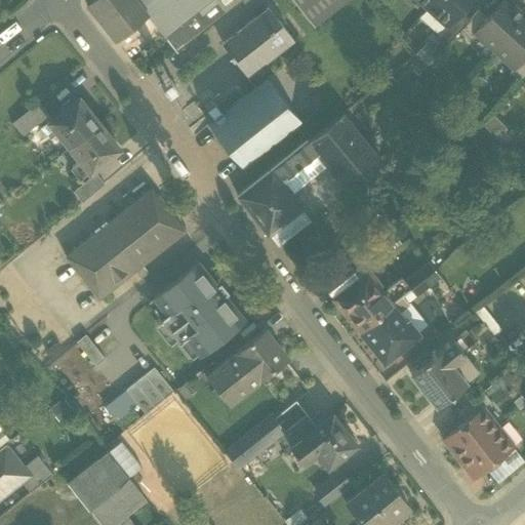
[(88,0),(85,3),(114,39),(116,38),(121,45),(138,32),(132,25),(146,13),(148,15),(166,0),(88,0)]
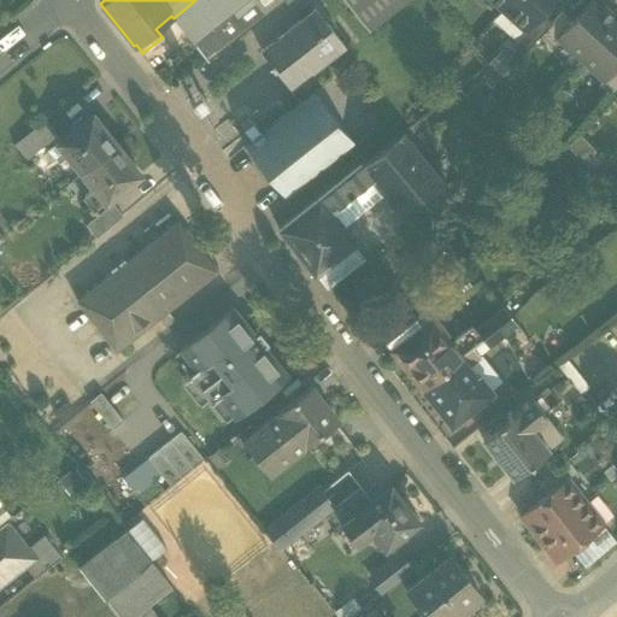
[(195,0),(174,18),(191,39),(210,24),(229,9),(246,30),(285,0),(195,0)]
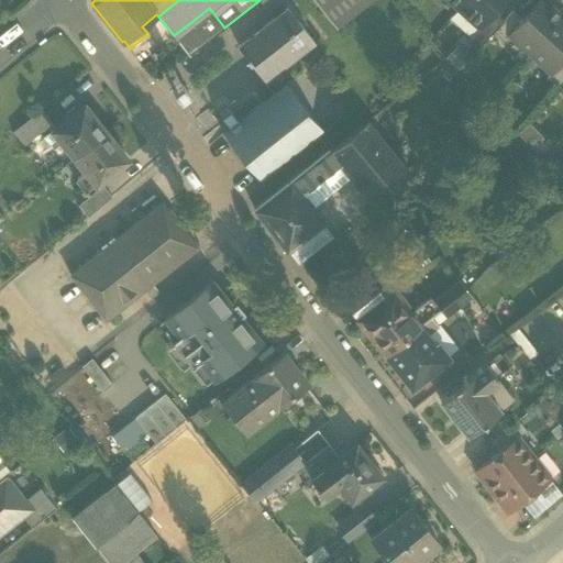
[(260,0),(258,1),(267,11),(280,0),(260,0)]
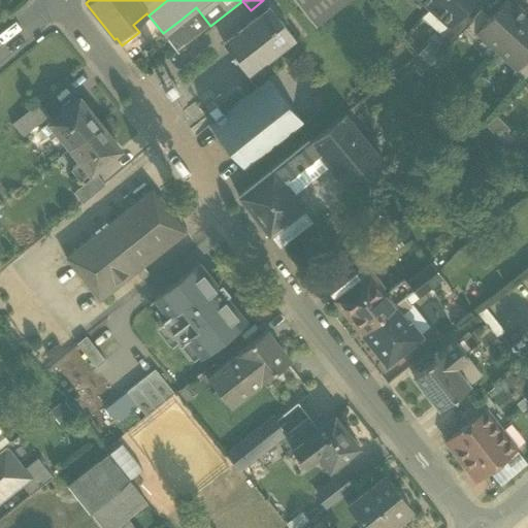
[(293,0),(315,28),(350,0),(293,0)]
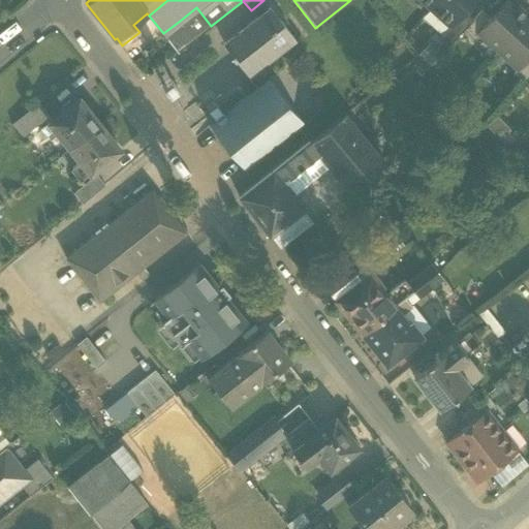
[(419,0),(430,9),(437,0),(419,0)]
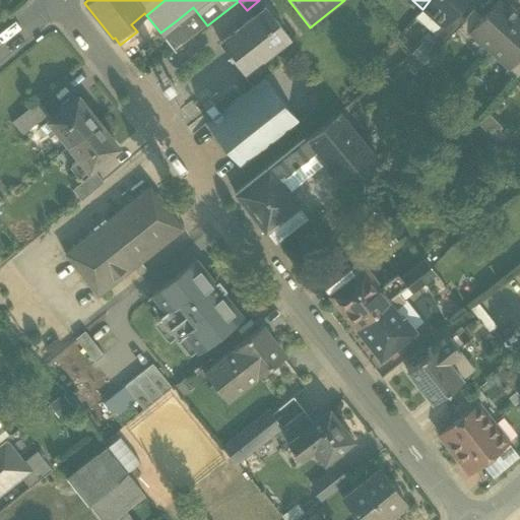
[(430,0),(423,9),(442,25),(443,26),(455,12),(466,0),(430,0)]
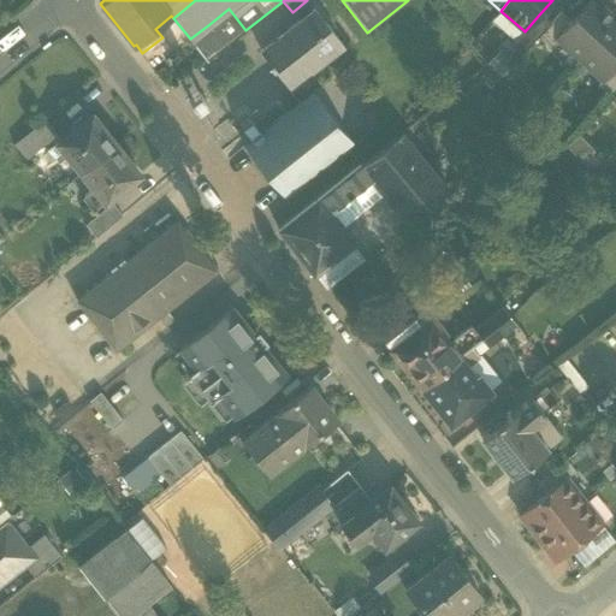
[(591,0),(572,22),(556,39),(579,60),(615,21),(592,0),(591,0)]
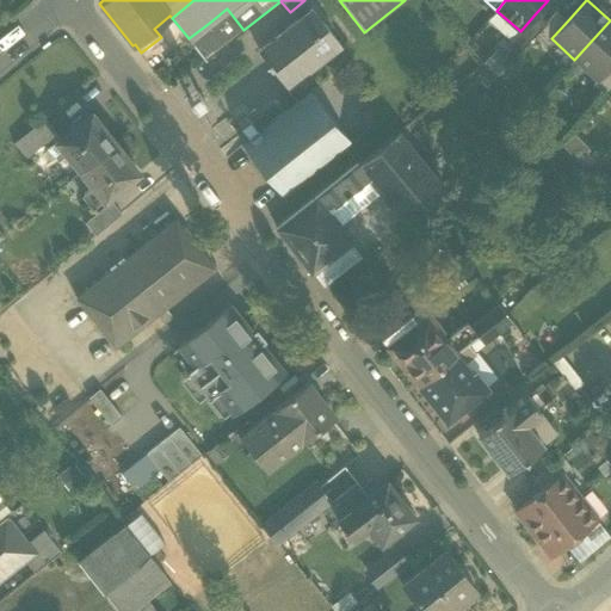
[(227,8),(208,24),(224,45),(244,30),(227,8)]
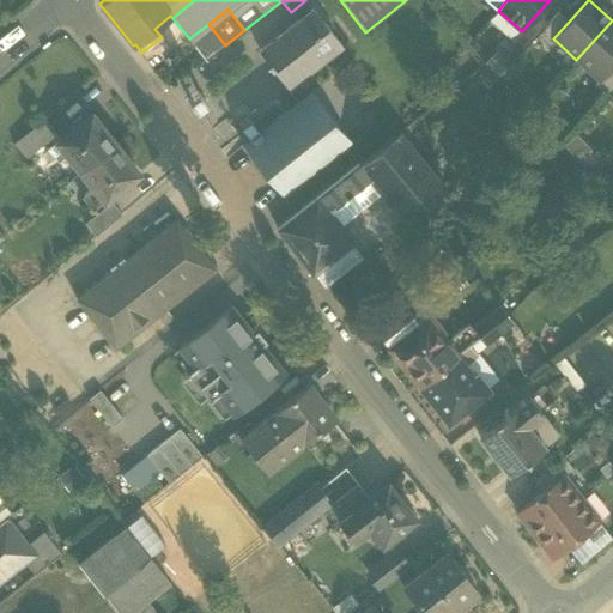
[(311,10),(260,50),(269,62),(267,65),(271,70),(273,67),(285,82),(301,68),(304,72),(339,44),(311,10)]
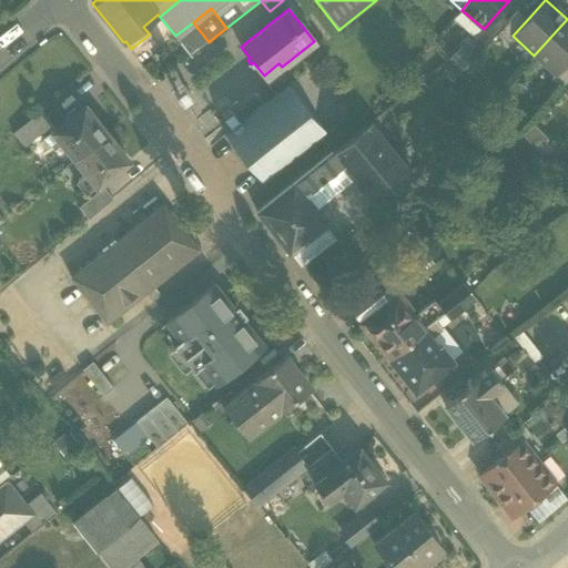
[(507,22),(499,31),(509,40),(513,36),(527,20),(517,11),(507,22)]
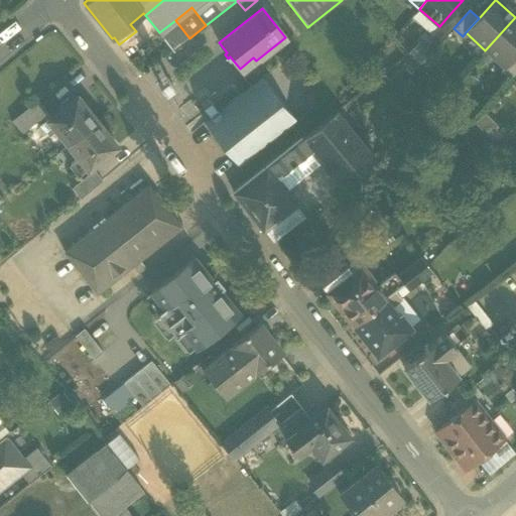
[(452,12),(439,26),(438,25),(426,38),(436,46),(454,28),(461,20),(452,12)]
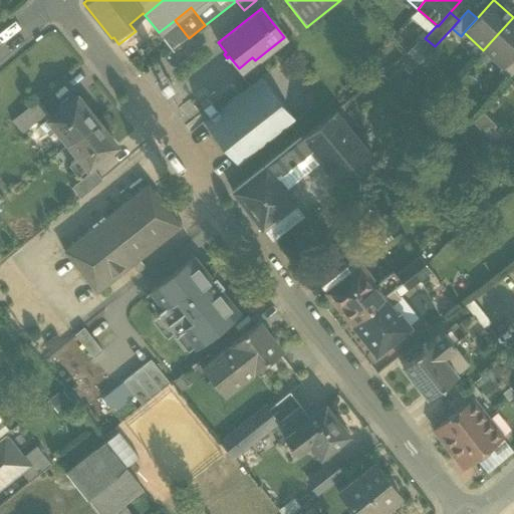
[(513,18),(513,17),(483,50),(502,67),(503,67),(513,54),(513,18)]
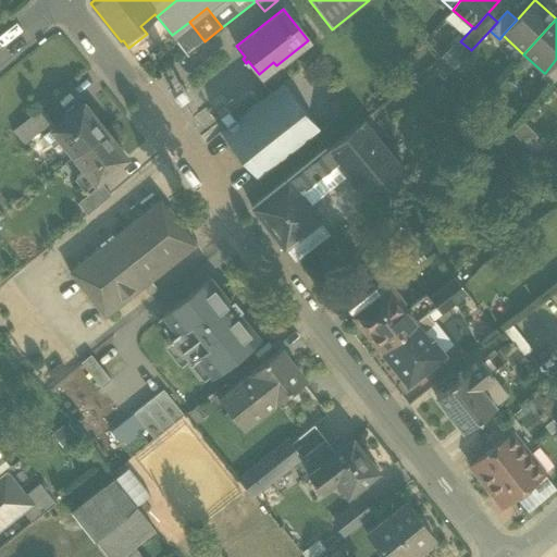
[(205,41),(189,22),(172,35),(187,56),(205,41)]
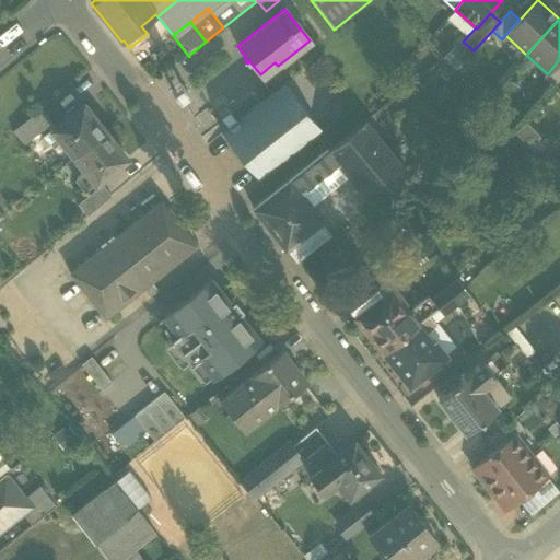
[(559,59),(548,73),(547,73),(544,78),(553,86),(559,79),(559,59)]
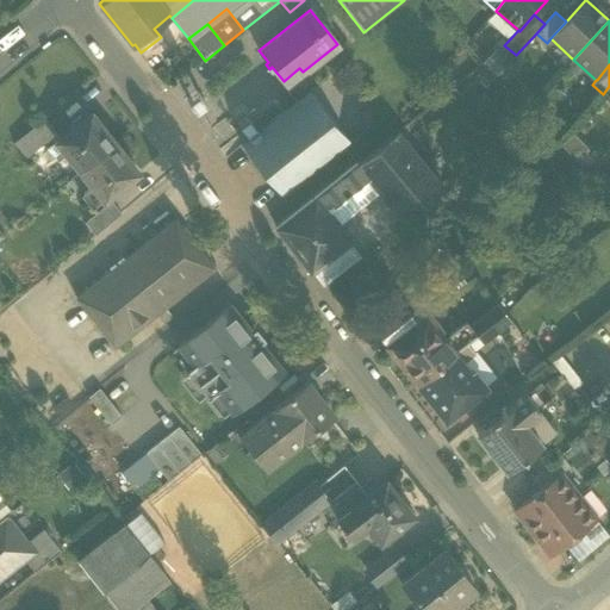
[(307,92),(242,145),(280,195),(348,141),(307,92)]
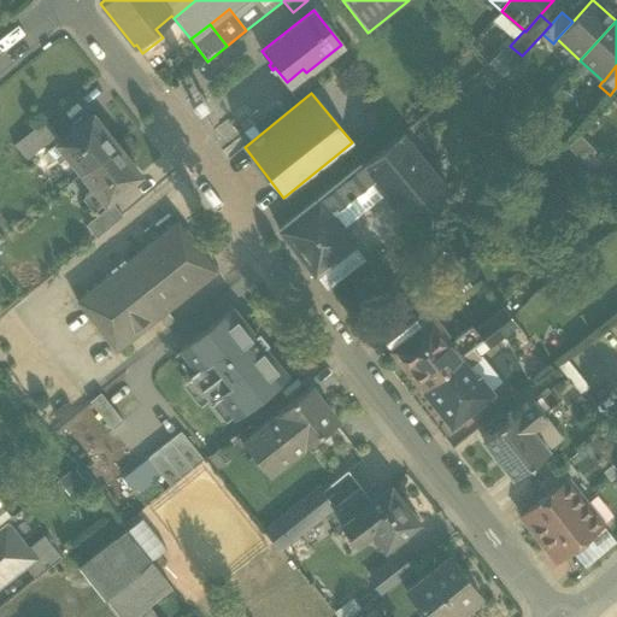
[(92,117),(58,144),(82,172),(115,146),(92,117)]
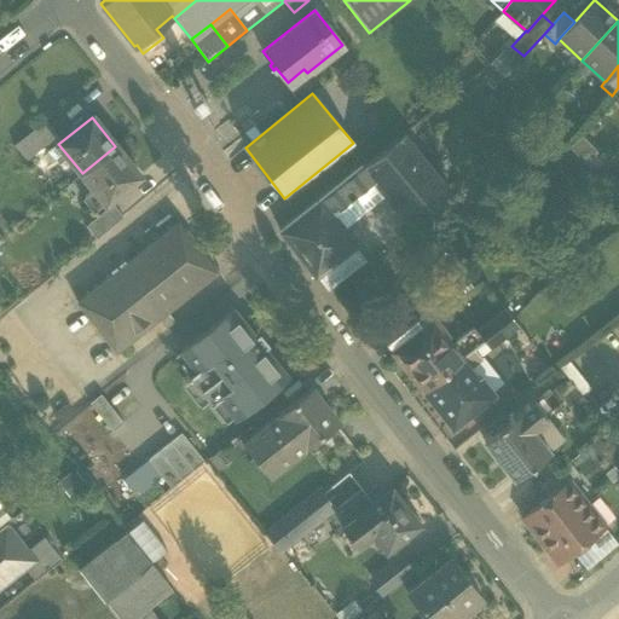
[(45,121),(15,145),(27,160),(57,136),(45,121)]
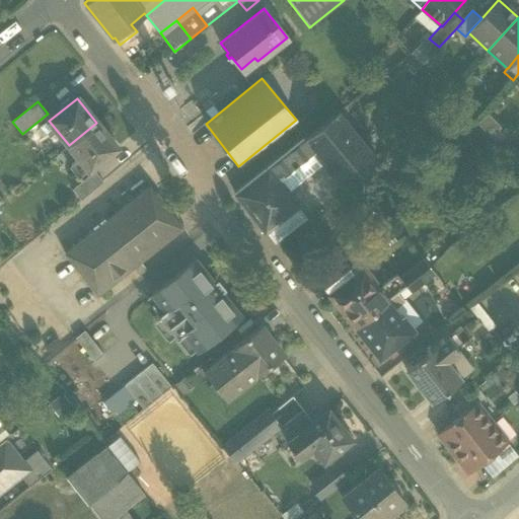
[(337,113),(303,140),(315,156),(342,190),(377,161),(337,113)]
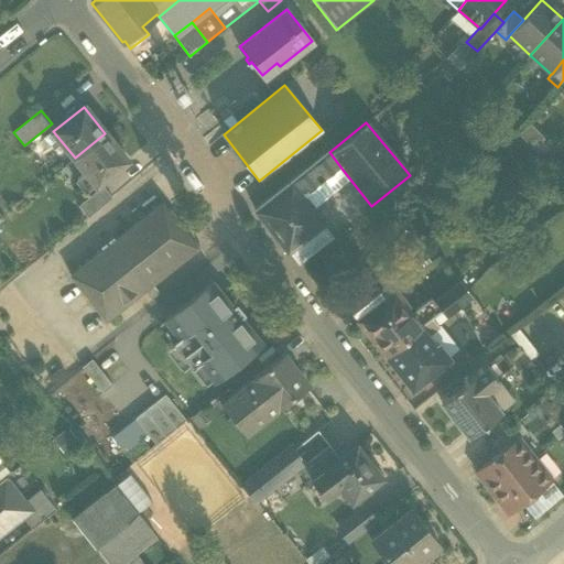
[(127,160),(105,133),(75,158),(96,184),(127,160)]
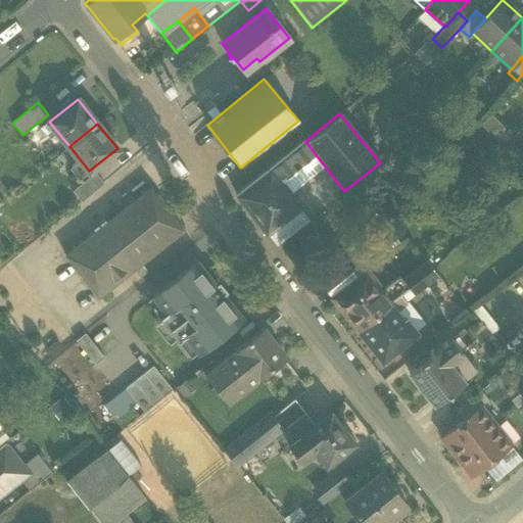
[(318,157),(305,141),(296,149),(308,164),(318,157)]
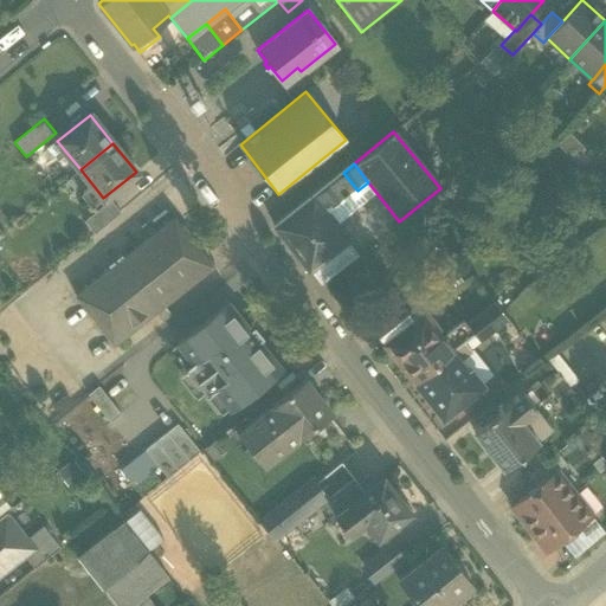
[(343,173),(275,227),(320,284),(358,255),(321,207),(329,205),(345,194),(348,199),(358,191),(343,173)]
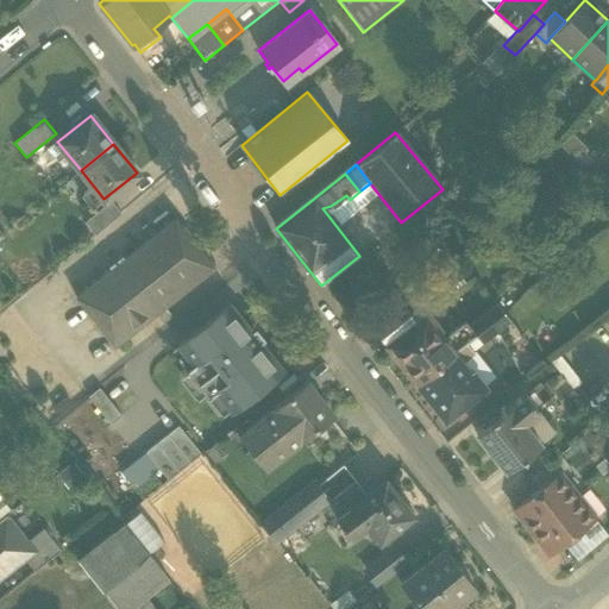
[(111,202),(86,223),(95,234),(120,214),(111,202)]
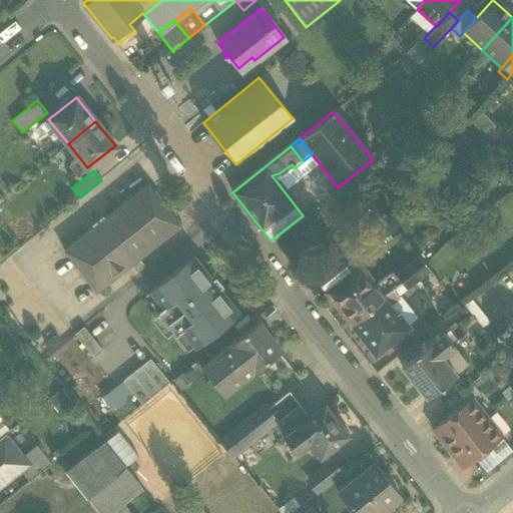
[(147,184),(63,251),(96,293),(179,225),(147,184)]
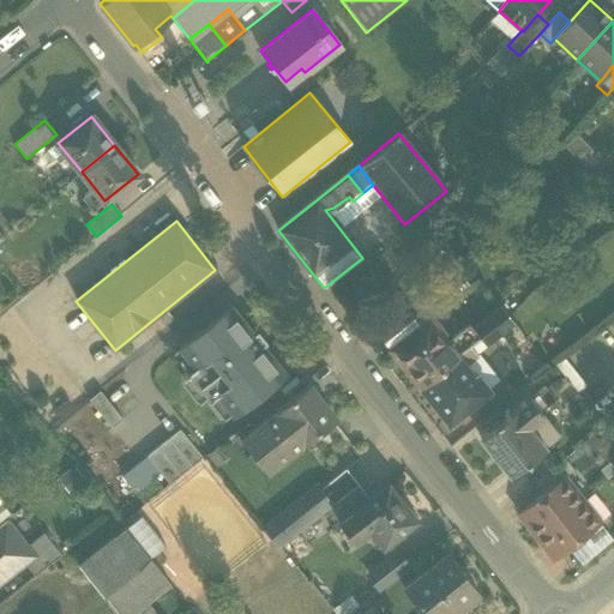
[(471,329),(479,338),(507,315),(500,306),(471,329)]
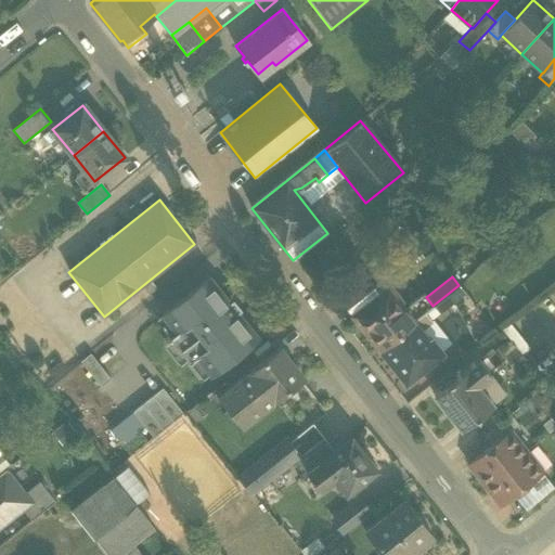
[(256,337),(208,278),(158,318),(207,376),(256,337)]
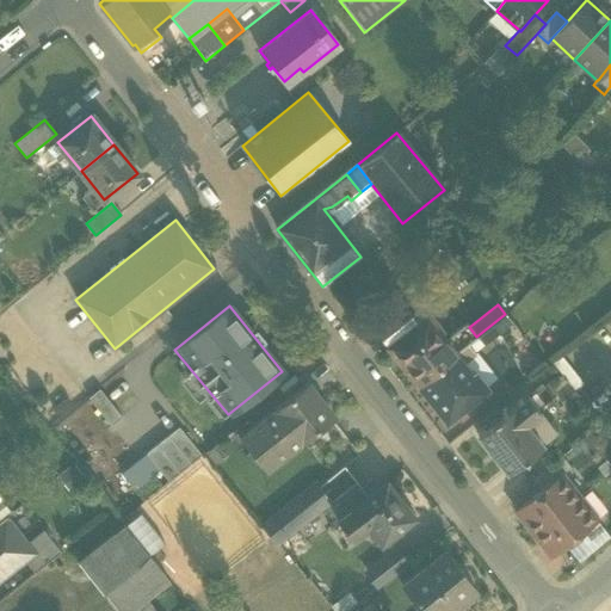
[(442,331),(429,314),(417,323),(409,315),(381,339),(389,350),(389,351),(401,365),(401,364),(405,368),(403,369),(413,380),(417,383),(467,344),(476,337),(469,327),(466,322),(444,340),(438,333),(442,331)]
